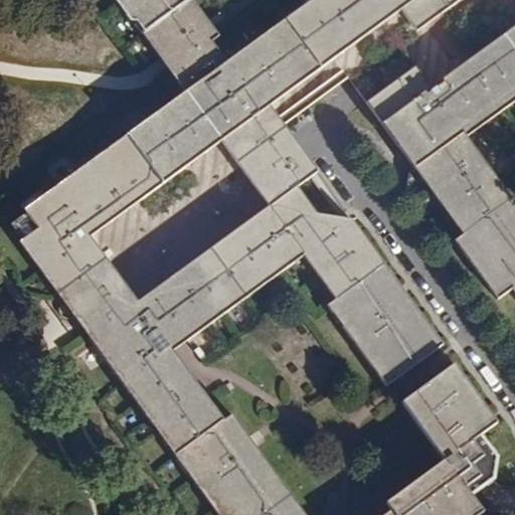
[(219,142),(269,106),(400,9),(412,0),(312,0),(226,62),(217,68),(202,47),(173,69),(189,91),(183,94),(187,100),(158,120),(155,115),(144,123),(148,128),(132,140),(95,167),(58,193),(27,216),(14,225),(25,239),(45,268),(63,291),(107,261),(90,236),(219,142)]
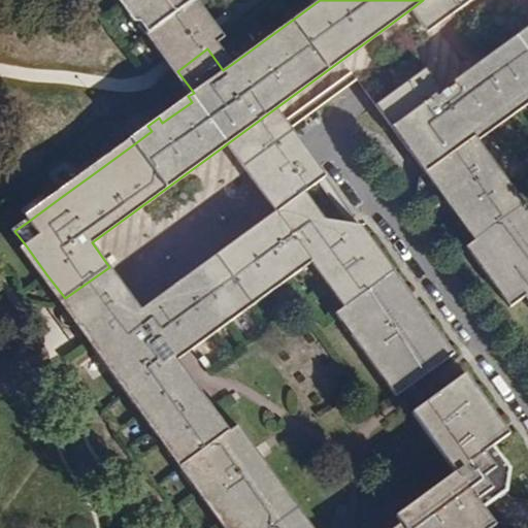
[(144,22),(152,31),(187,5),(183,0),(117,0),(134,24),(141,25),(144,22)]
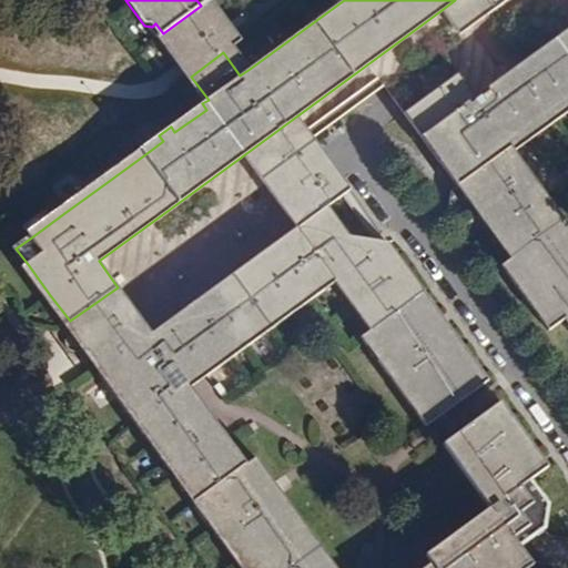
[(201,6),(163,33),(162,36),(180,60),(230,24),(212,0),(209,0),(210,0),(201,6)]
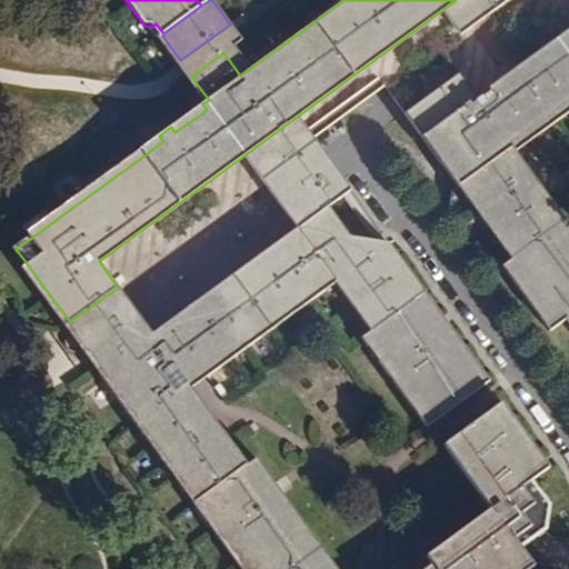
[(568,0),(503,0),(459,33),(442,10),(297,117),(310,136),(383,82),(405,112),(459,72),(476,96),(491,83),(568,27),(568,0)]
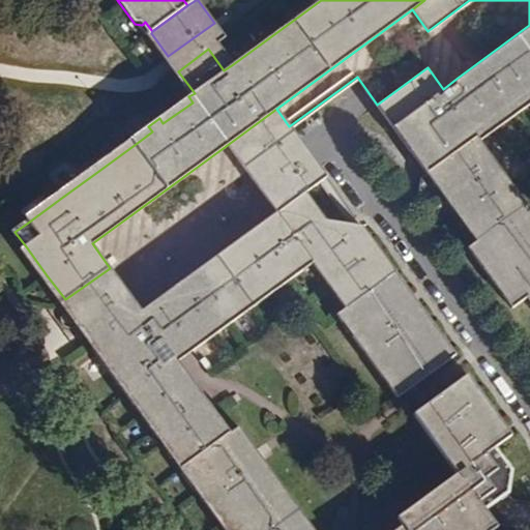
[(469,0),(424,0),(412,9),(428,31),(469,0)]
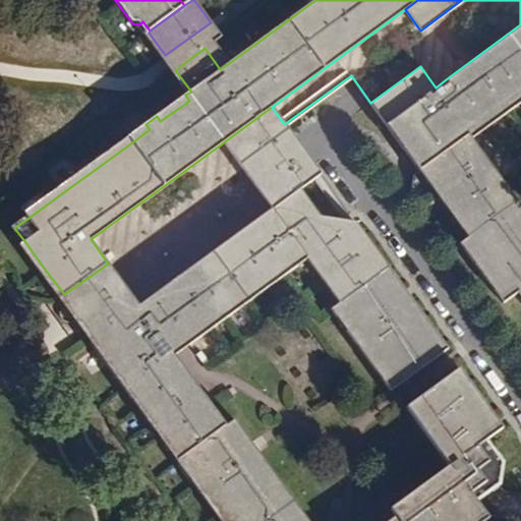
[(205,48),(214,42),(221,36),(211,22),(165,55),(160,59),(170,74),(175,70),(205,48)]
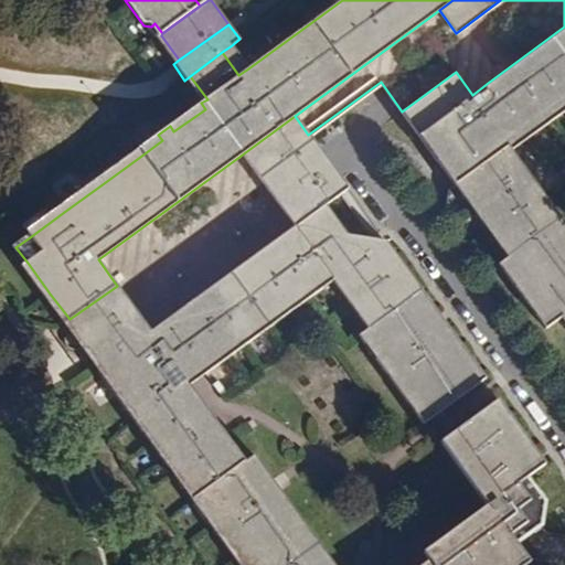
[(564,27),(488,83),(529,140),(564,113),(564,27)]
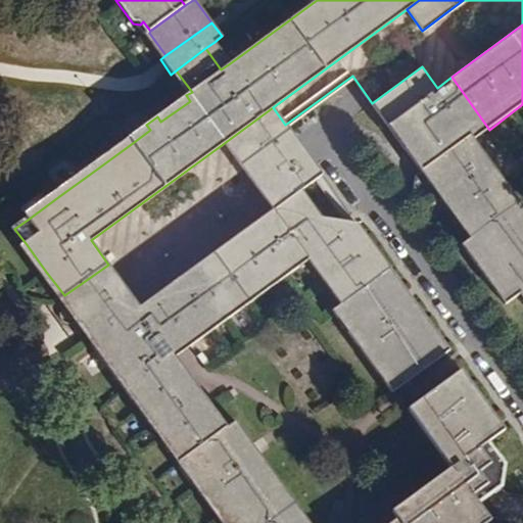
[(160,59),(165,55),(149,33),(143,37),(160,59)]
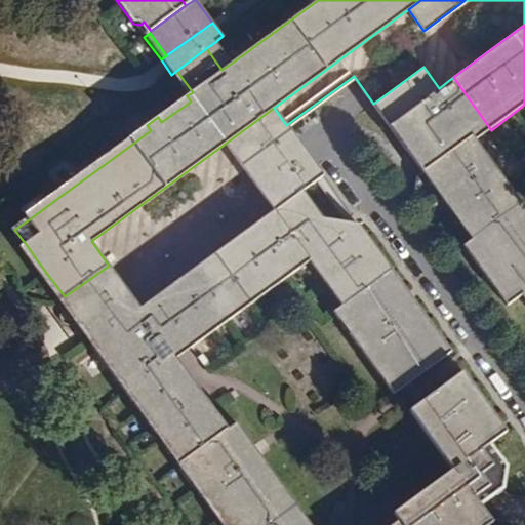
[(231,64),(215,42),(206,48),(221,70),(231,64)]
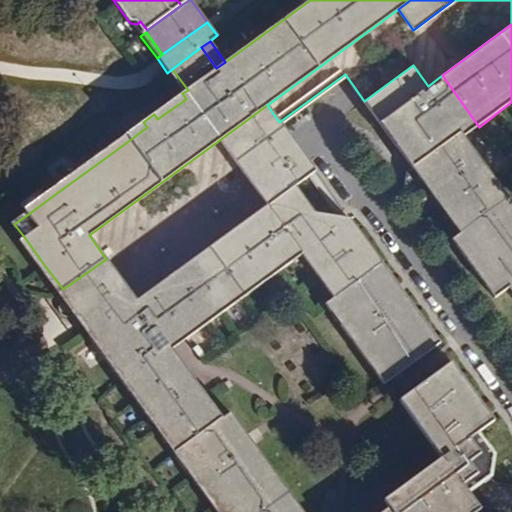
[(364,101),(462,234),(502,204),(453,137),(461,131),(428,86),(413,65),(364,101)]
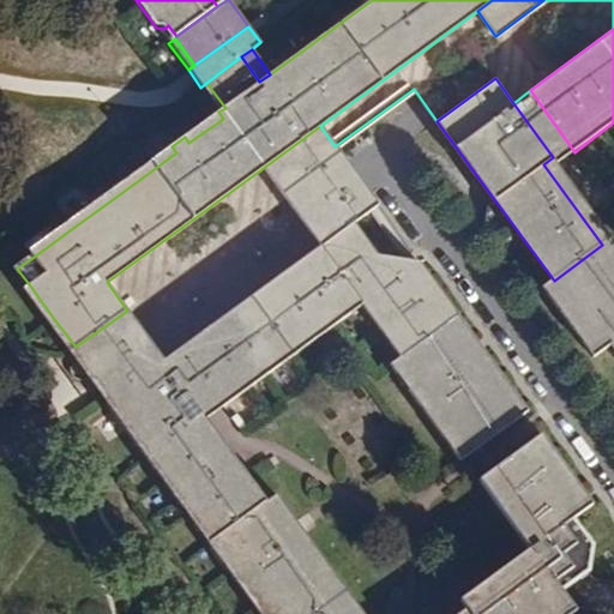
[(226,108),(206,83),(200,88),(218,112),(226,108)]
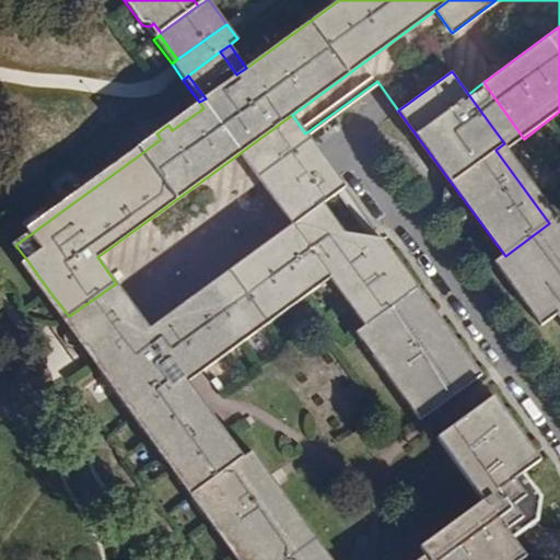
[(468,94),(504,143),(509,150),(524,139),(483,82),(468,94)]
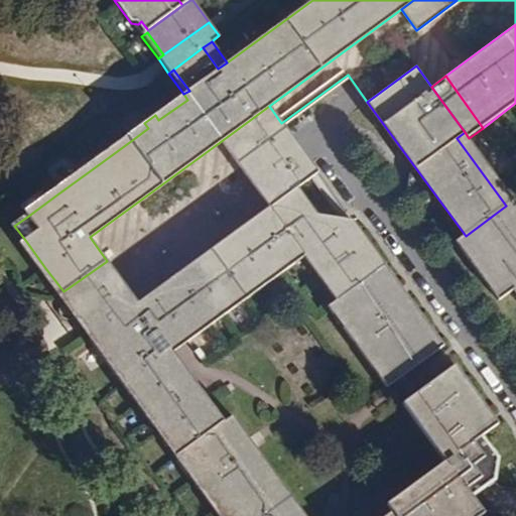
[(187,100),(183,94),(155,115),(158,120),(187,100)]
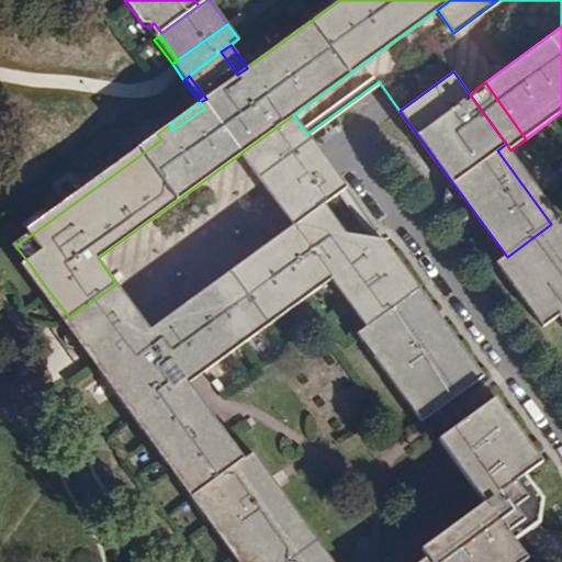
[(306,134),(293,115),(239,155),(292,226),(324,203),(347,187),(306,134)]
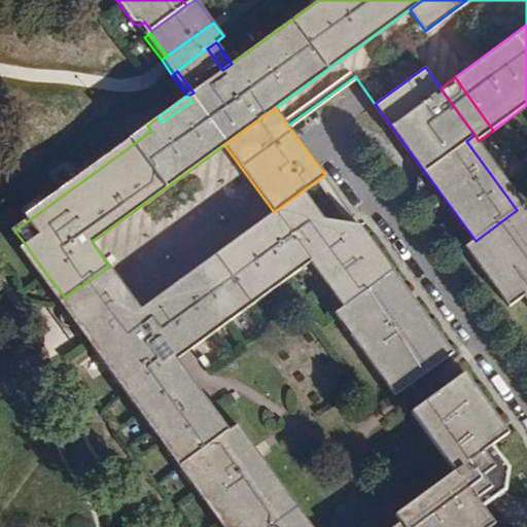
[(147,126),(132,137),(135,143),(151,131),(147,126)]
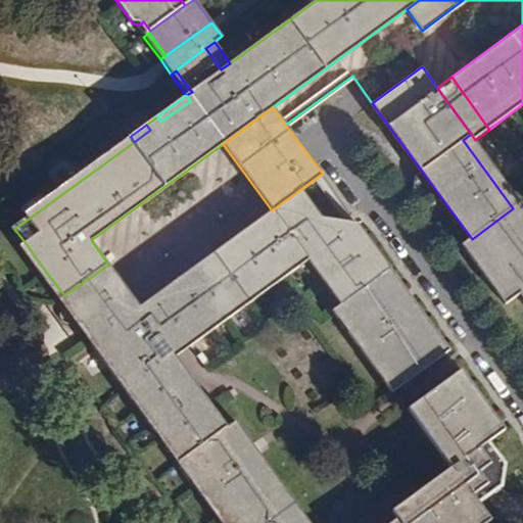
[(522,202),(475,140),(471,134),(463,140),(513,208),(522,202)]
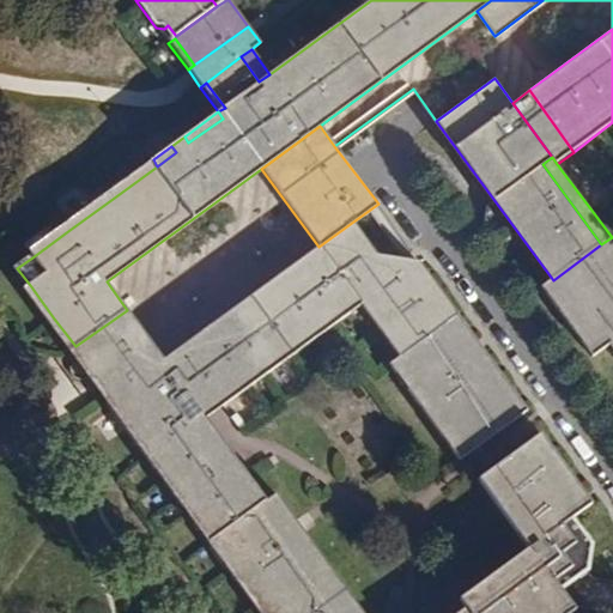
[(113,199),(157,167),(153,159),(108,193),(113,199)]
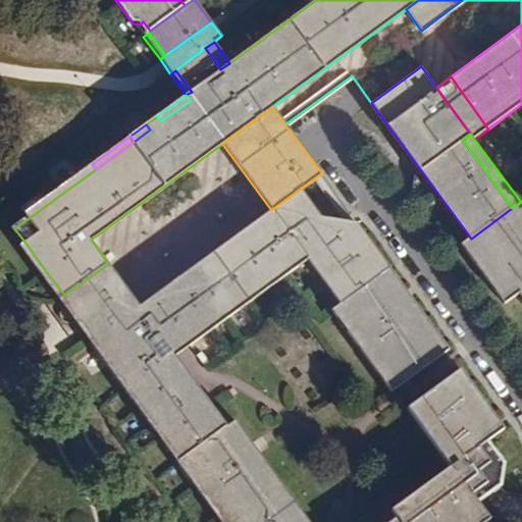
[(56,192),(59,196),(96,169),(92,164),(56,192)]
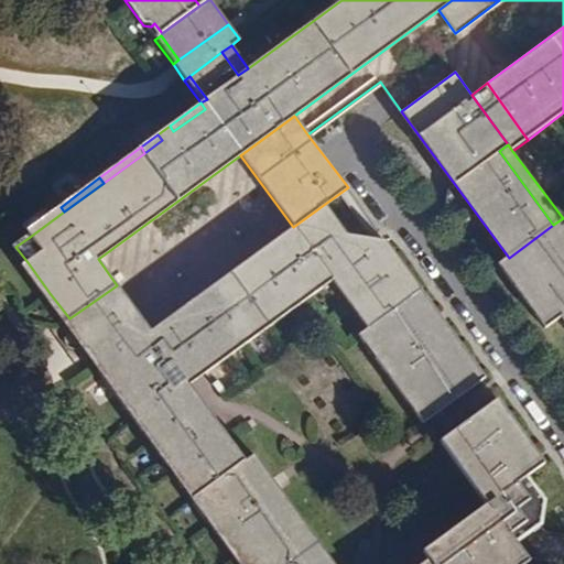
[(359,337),(423,291),(415,281),(407,288),(373,243),(360,253),(351,240),(345,247),(329,226),(337,220),(325,204),(293,227),(164,321),(204,373),(336,275),(371,323),(357,334),(359,337)]
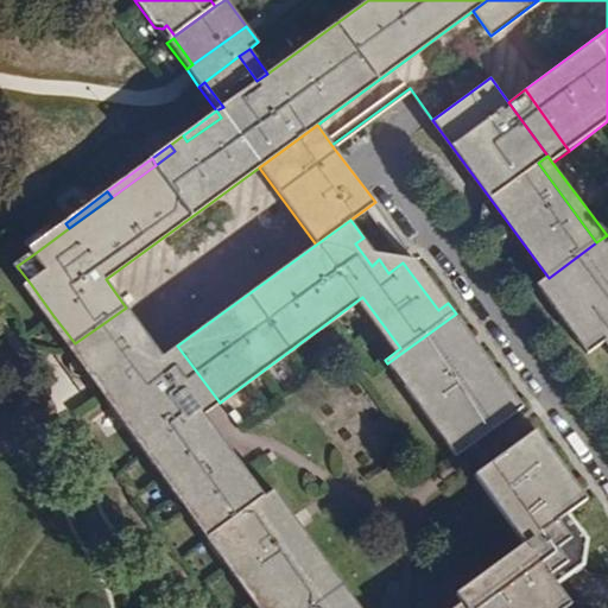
[(32,255),(69,228),(65,223),(29,251),(32,255)]
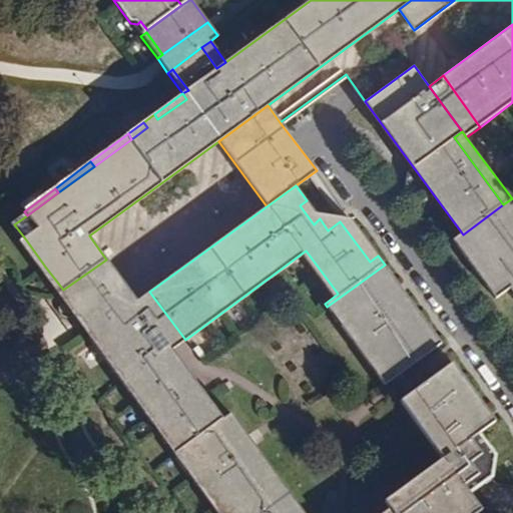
[(512,200),(512,198),(503,204),(463,234),(454,240),(497,299),(512,288),(512,289),(512,200)]
